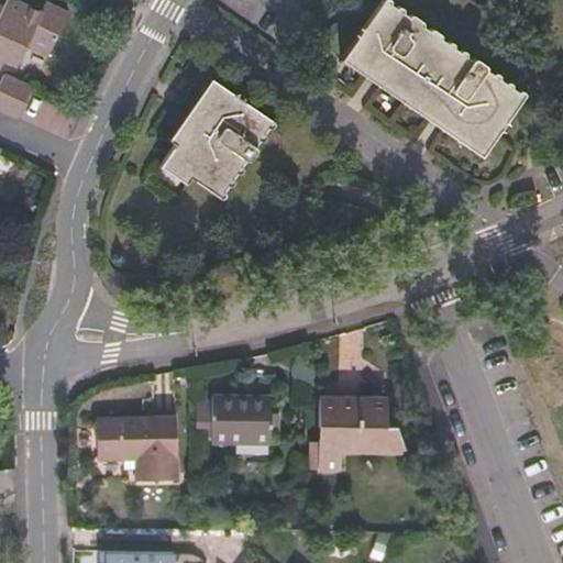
[(44,14),(11,0),(0,22),(0,76),(7,63),(19,68),(29,48),(51,58),(72,13),(50,3),(44,14)]
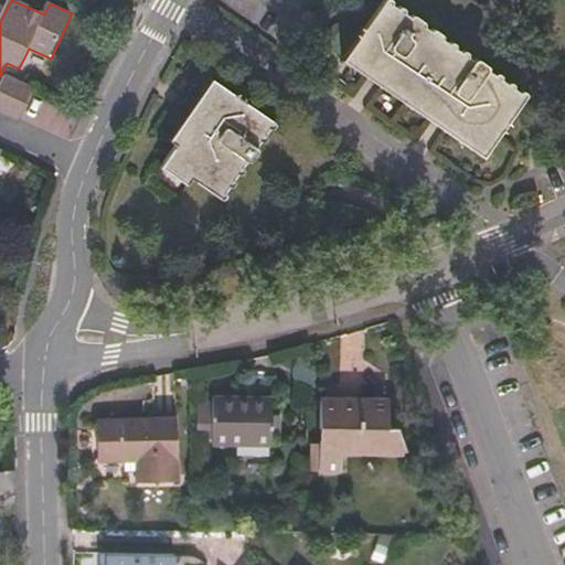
[(384,0),(347,55),(487,151),(525,94),(521,89),(518,93),(510,86),(512,84),(508,81),(505,83),(498,77),(500,75),(494,72),(492,74),(486,70),(487,67),(475,57),(472,60),(466,55),(468,53),(464,50),(460,51),(452,46),(455,44),(450,41),(448,42),(441,39),(444,35),(433,28),(430,31),(424,25),(426,23),(412,12),(409,16),(403,11),(404,9),(398,4),(396,7),(391,2),(392,0),(384,0)]
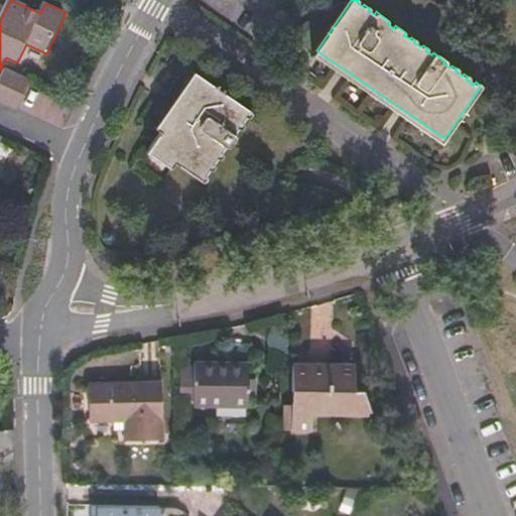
[(0,99),(20,109),(33,83),(6,70),(0,84),(0,99)]
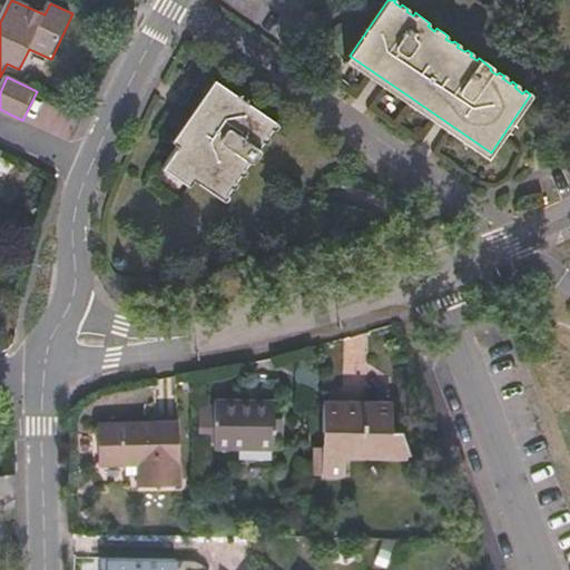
[(275,129),(278,124),(220,84),(167,161),(225,202),(228,196),(226,194),(231,187),(234,187),(236,185),(234,182),(239,175),(242,175),(244,175),(246,173),(246,170),(245,167),(248,161),(253,163),(262,149),(259,147),(263,141),(266,143),(268,138),(266,136),(272,128),(275,129)]
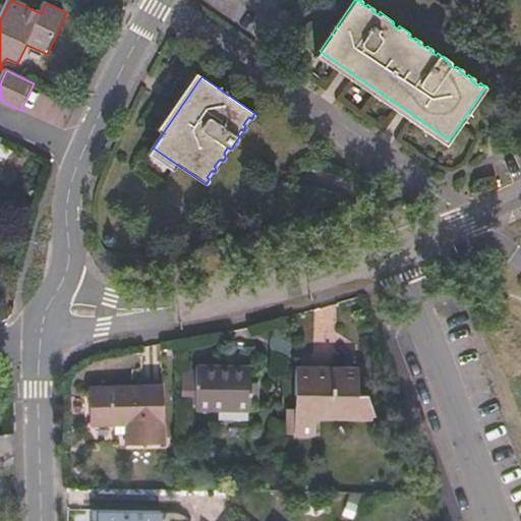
[(183,393),(194,394),(196,364),(185,363),(183,393)]
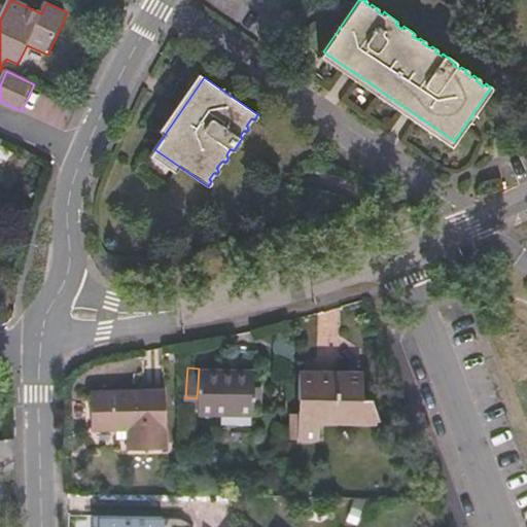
[(254,373),(201,372),(201,415),(254,415),(254,373)]
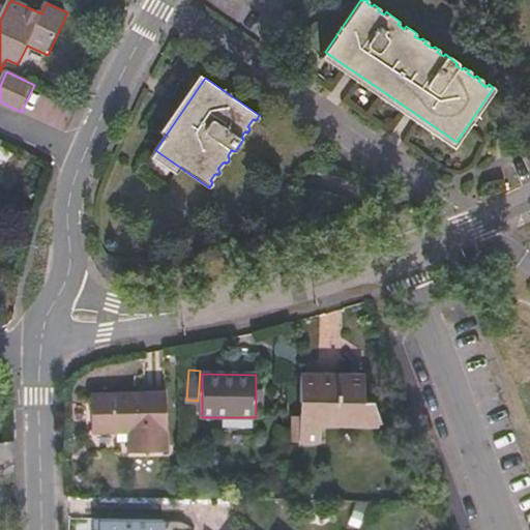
[(365,377),(302,375),(301,441),(322,441),(324,411),(360,412),(361,424),(384,424),(379,411),(374,401),(365,400),(365,377)]
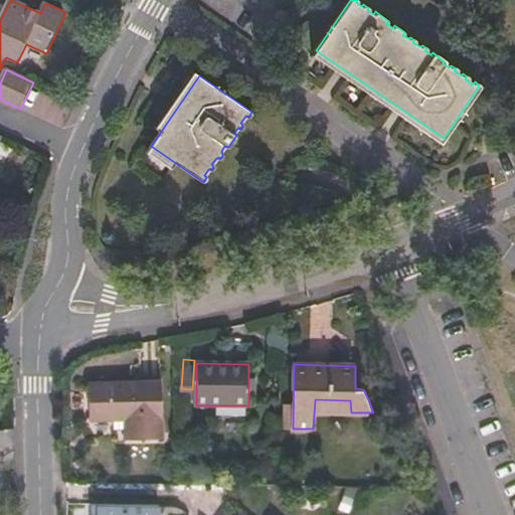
[(163,381),(91,383),(92,420),(126,419),(127,439),(164,439),(163,381)]
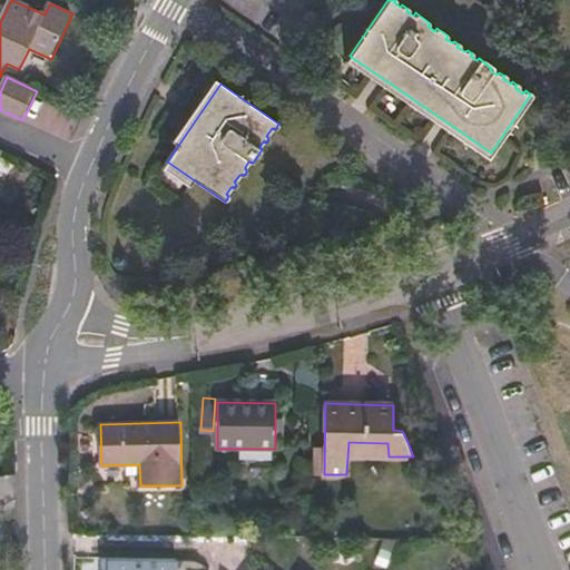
[(179,569),(180,557),(109,556),(109,569),(179,569)]
